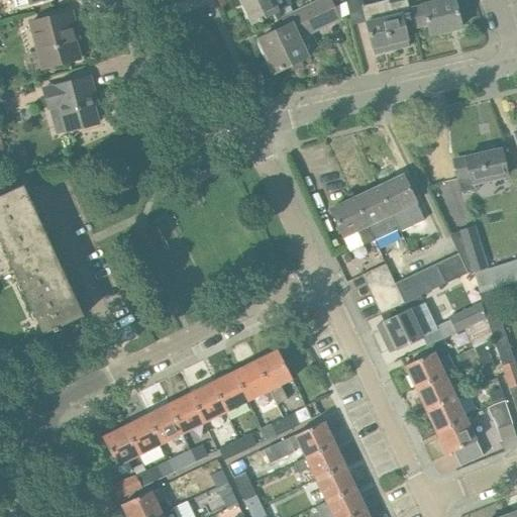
[(239,0),(251,24),(259,21),(260,23),(292,7),(289,0),(239,0)]
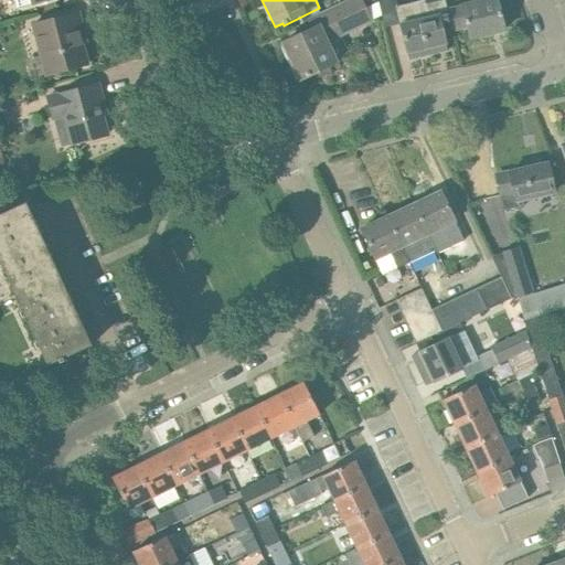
[(370,21),(359,0),(352,0),(309,21),(313,29),(283,44),(300,80),(317,71),(319,75),(331,76),(329,65),(336,63),(326,42),(370,21)]
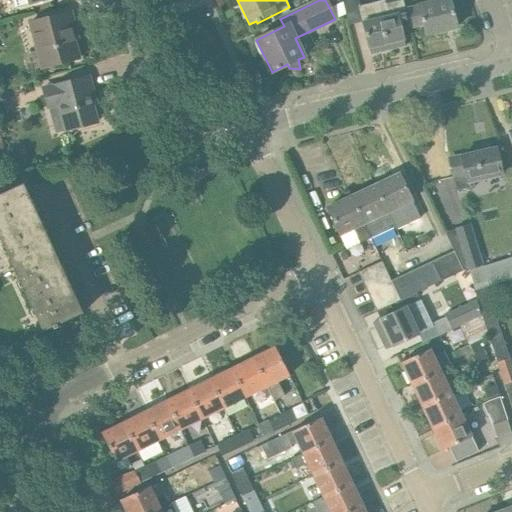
[(401,0),(385,4),(384,0),(383,0),(359,6),(357,0),(341,0),(342,2),(345,14),(346,19),(361,16),(370,54),(405,46),(399,22),(406,20),(403,10),(401,0)]
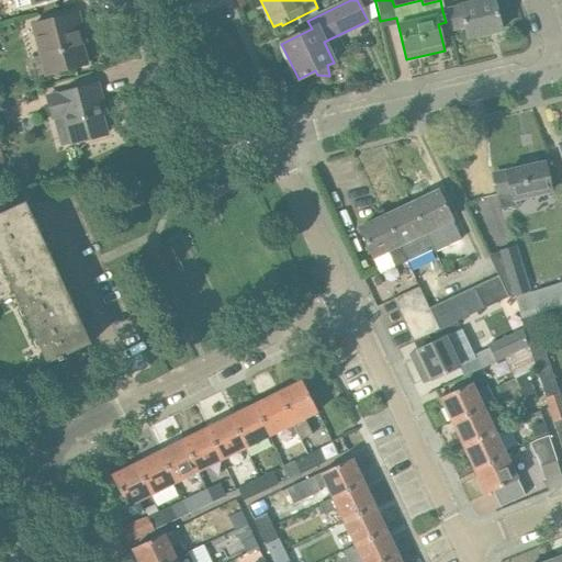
[(446,22),(448,31),(464,27),(468,38),(502,30),(493,0),(479,0),(480,1),(460,7),(442,11),(446,22)]
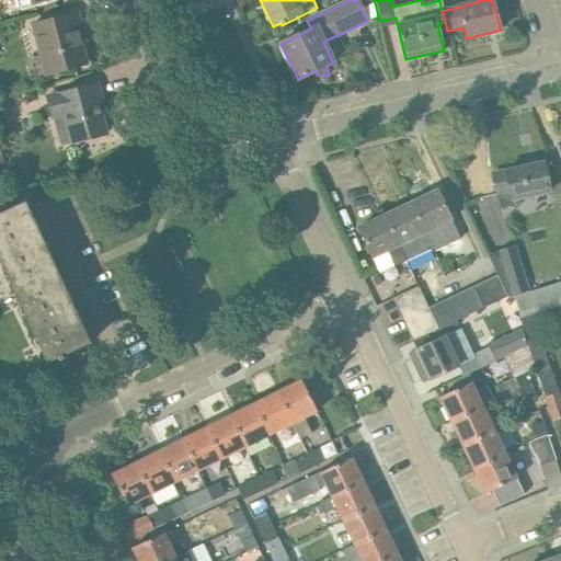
[(375,2),(365,7),(371,20),(378,15),(375,2)]
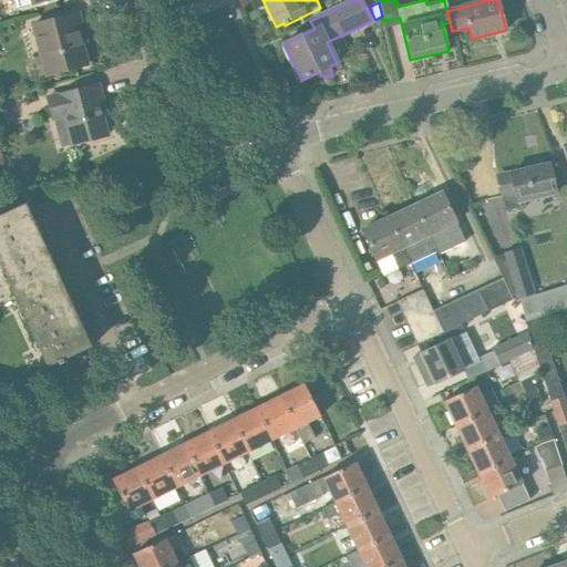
[(83,32),(78,12),(32,26),(47,76),(88,65),(79,33),(83,32)]
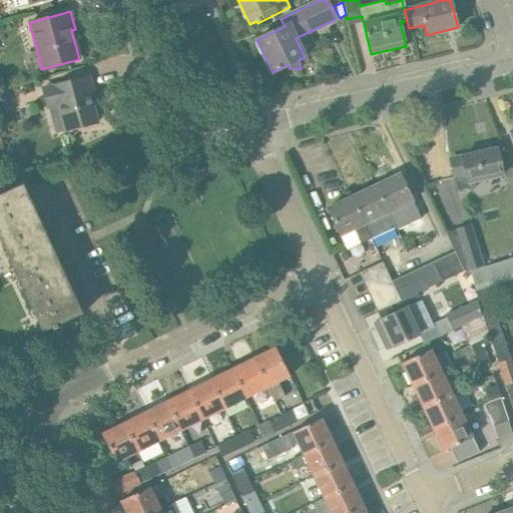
[(93,93),(88,75),(43,88),(48,107),(58,104),(66,131),(97,123),(89,94),(93,93)]
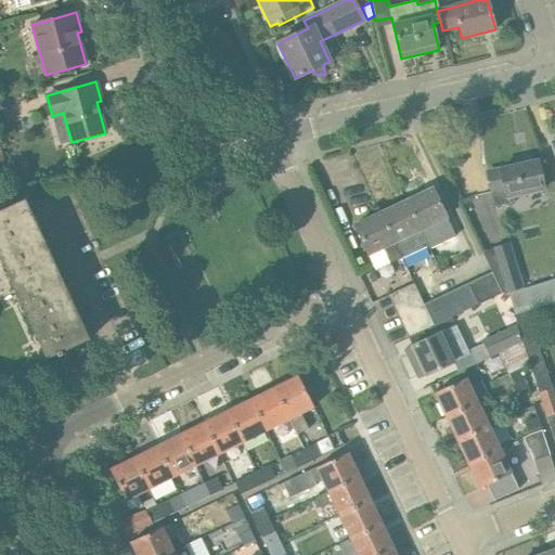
[(543,189),(537,160),(500,169),(487,172),(494,206),(514,201),(513,195),(543,189)]
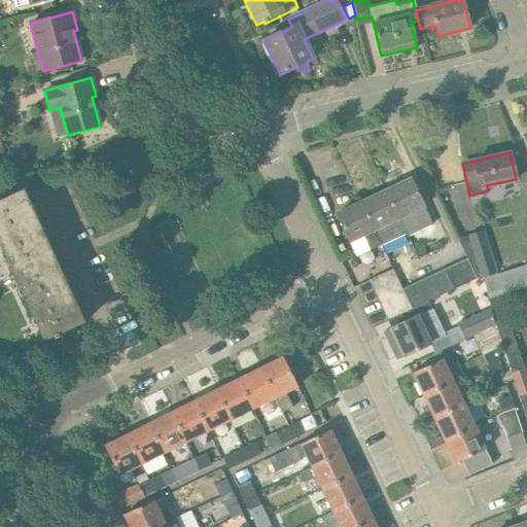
[(411,179),(385,190),(406,234),(408,236),(432,224),(411,179)]
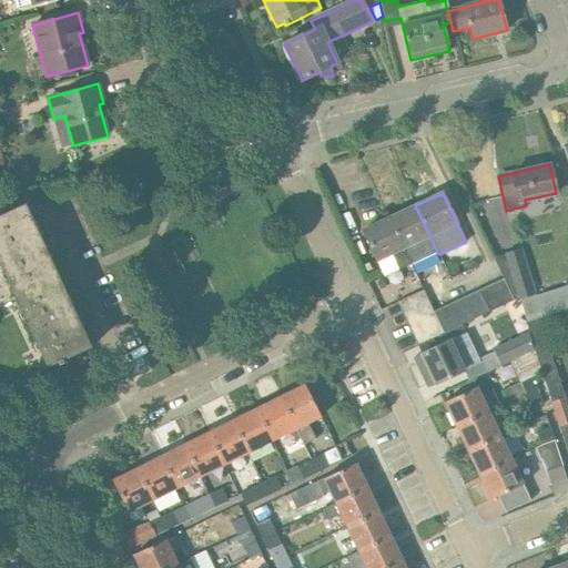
[(0,215),(0,265),(13,296),(58,276),(26,204),(0,215)]
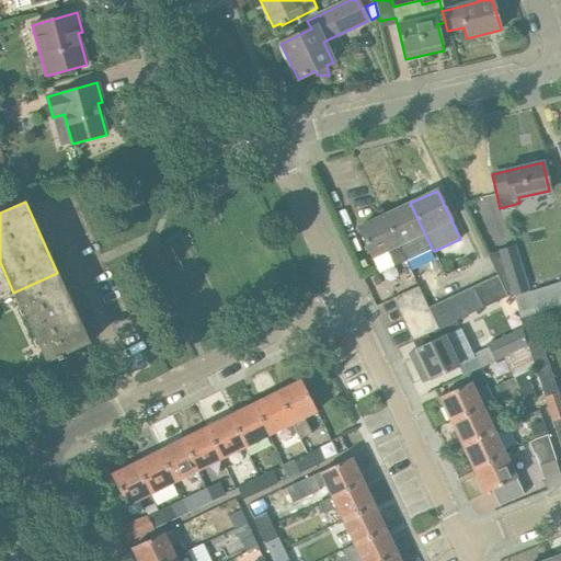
[(384,215),(405,261),(432,249),(410,203),(384,215)]
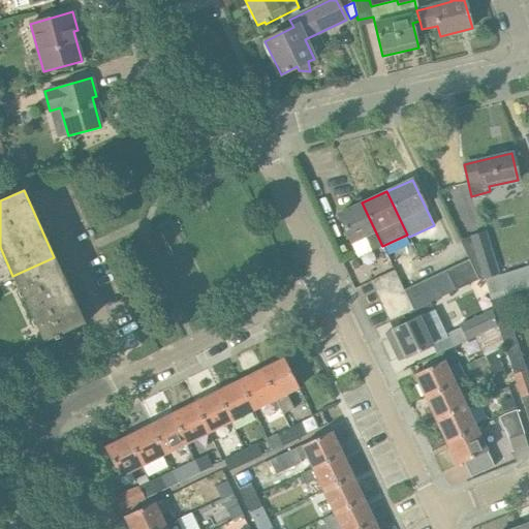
[(371,251),(382,246),(362,203),(338,215),(351,243),(365,237),(371,251)]
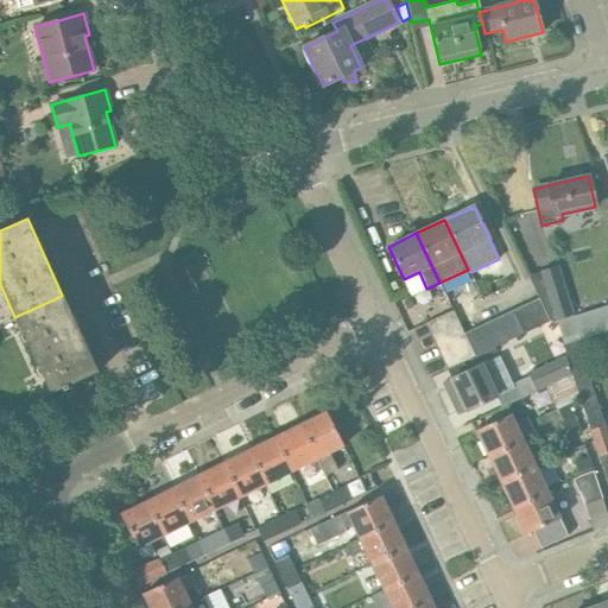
[(557,322),(574,316),(558,267),(529,277),(550,322),(557,321),(557,322)]
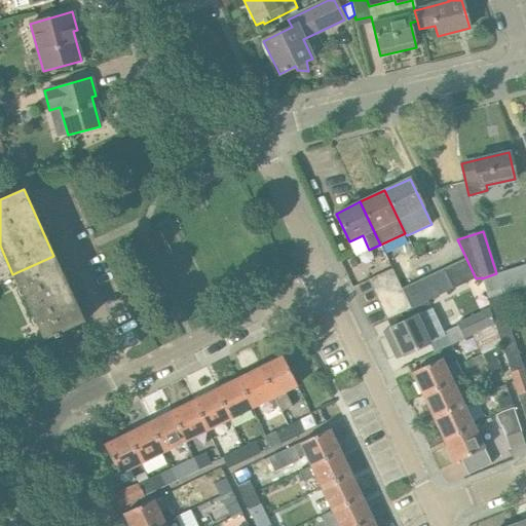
[(12,274),(43,341),(54,336),(55,338),(60,336),(59,334),(84,322),(53,256),(12,274)]
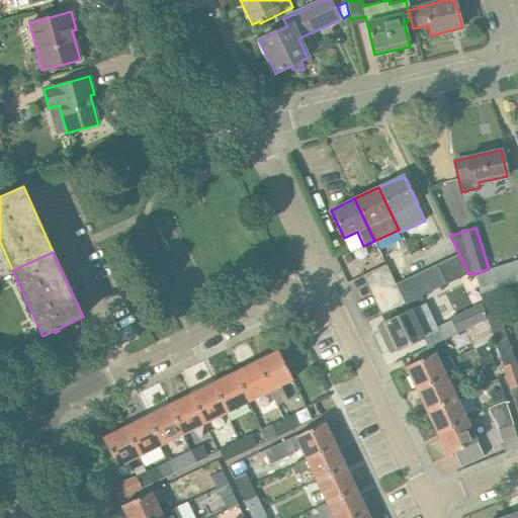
[(435,265),(444,284),(466,274),(457,254),(435,265)]
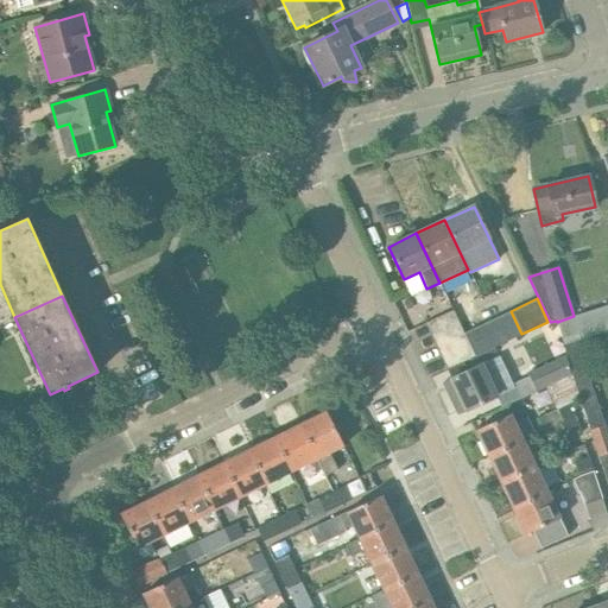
[(600,334),(607,331),(607,305),(574,316),(557,322),(564,344),(600,334)]
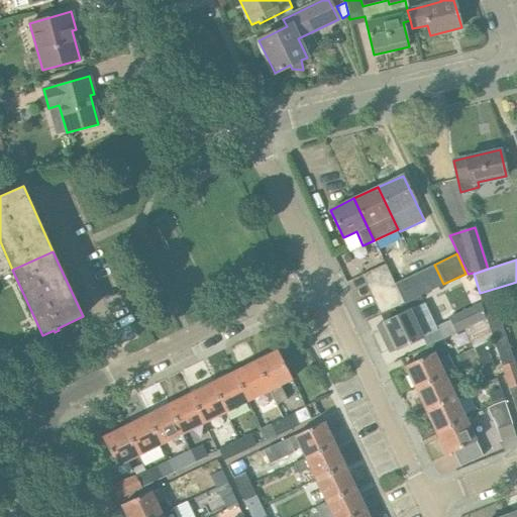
[(380,314),(403,303),(394,284),(385,264),(362,275),(380,314)]
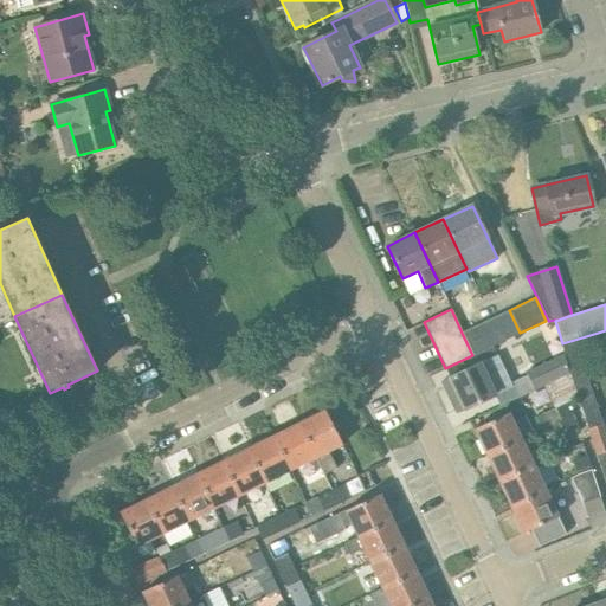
[(520,333),(509,310),(462,333),(472,355),(520,333)]
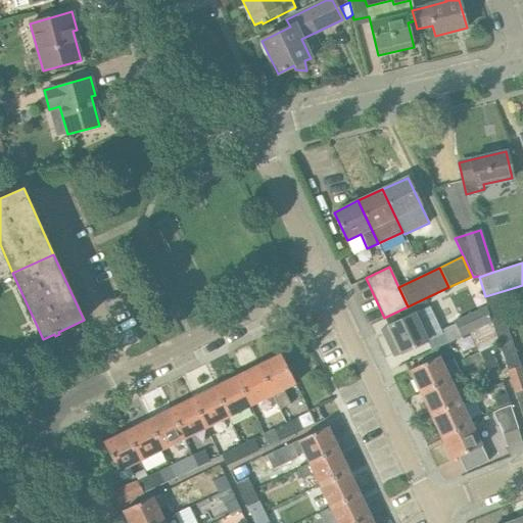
[(469,332),(489,323),(486,307),(485,305),(454,321),(461,336),(469,332)]
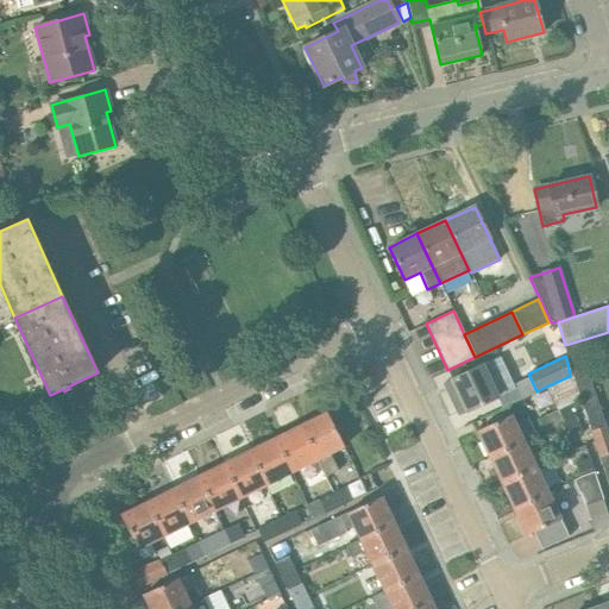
[(504,370),(498,358),(452,380),(459,394),(451,397),(459,415),(481,406),(496,399),(487,380),(504,370)]
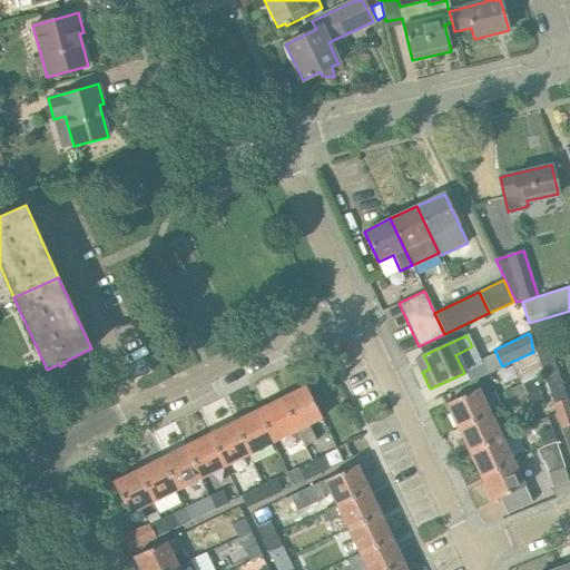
[(560,429),(569,425),(569,405),(549,345),(533,352),(536,356),(542,374),(560,429)]
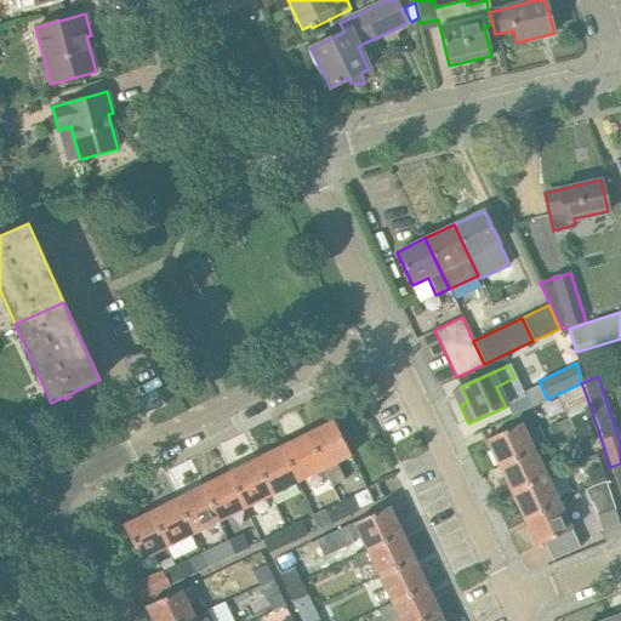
[(557,394),(568,419),(550,427),(554,440),(574,432),(575,431),(575,429),(588,423),(584,411),(585,411),(584,410),(591,408),(584,388),(581,383),(557,394)]
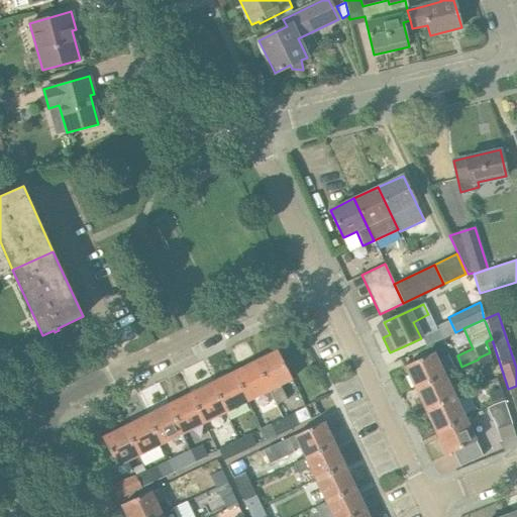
[(278,350),(255,362),(270,390),(277,405),(287,400),(280,385),(292,379),(278,350)]
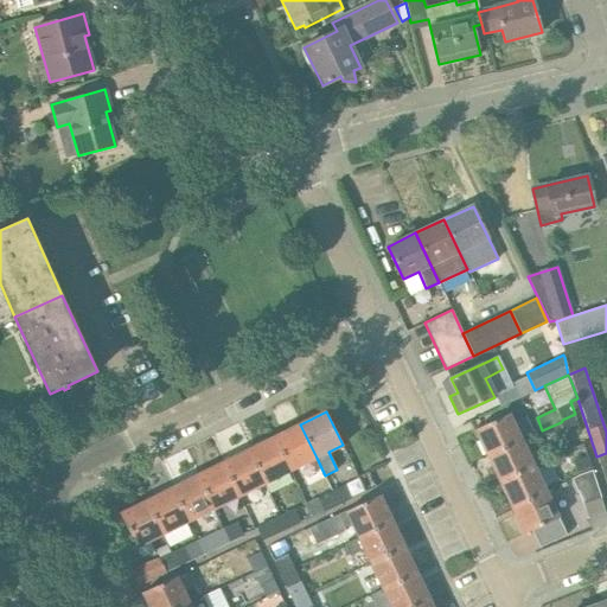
[(474,429),(487,455),(522,439),(510,414),(474,429)]
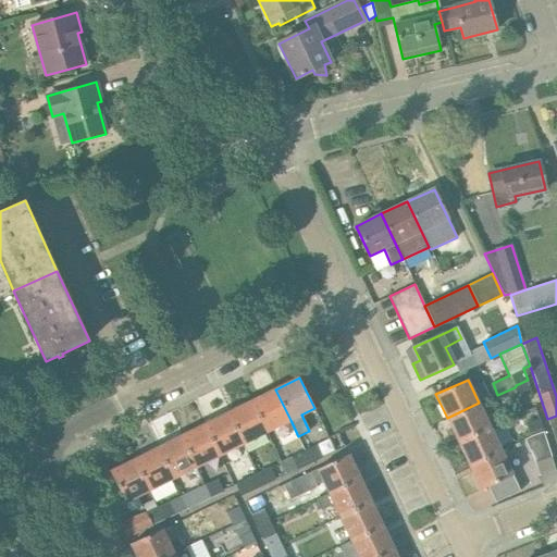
[(532,396),(528,380),(516,385),(516,386),(515,387),(519,400),(532,396)]
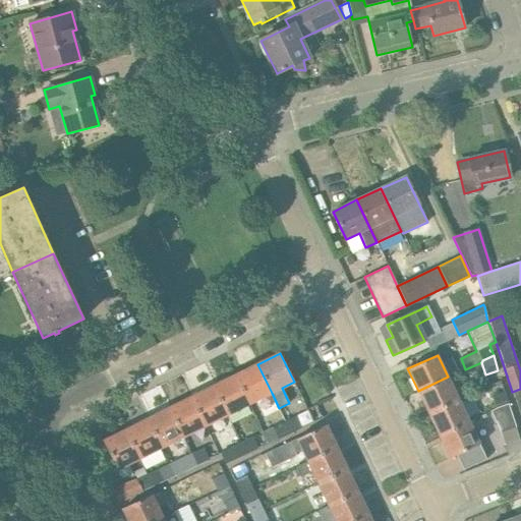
[(272,393),(257,364),(235,374),(249,404),(272,393)]
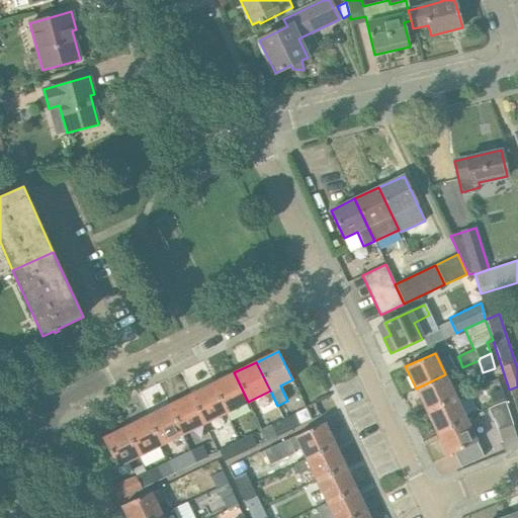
[(227,413),(248,402),(234,372),(211,383),(227,413)]
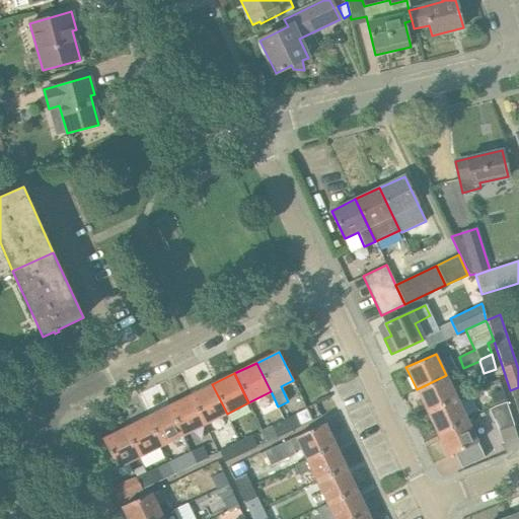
[(417,389),(427,411),(456,397),(446,375),(417,389)]
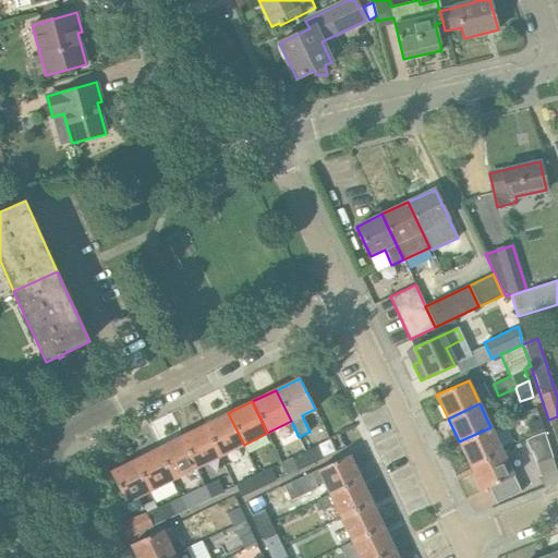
[(205,425),(220,457),(244,445),(228,413),(205,425)]
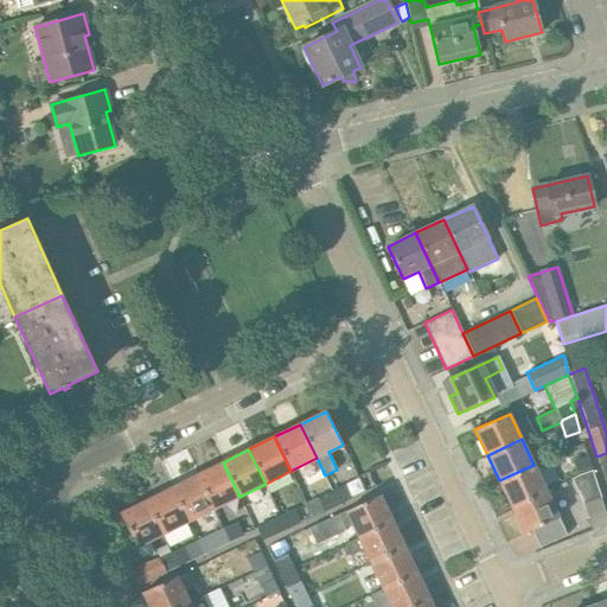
[(579,478),(593,472),(588,457),(574,460),(579,478)]
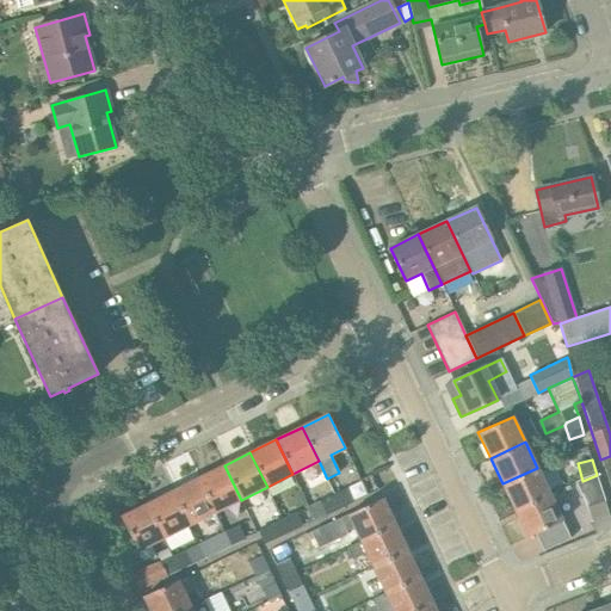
[(198,479),(216,512),(241,500),(224,466),(198,479)]
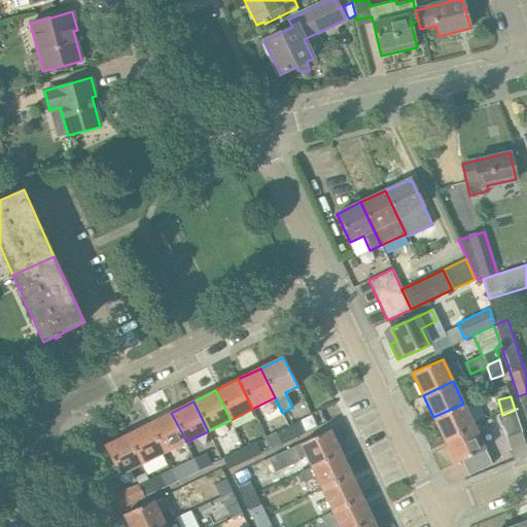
[(463,403),(433,417),(444,440),(471,427),(473,426),(463,403)]
